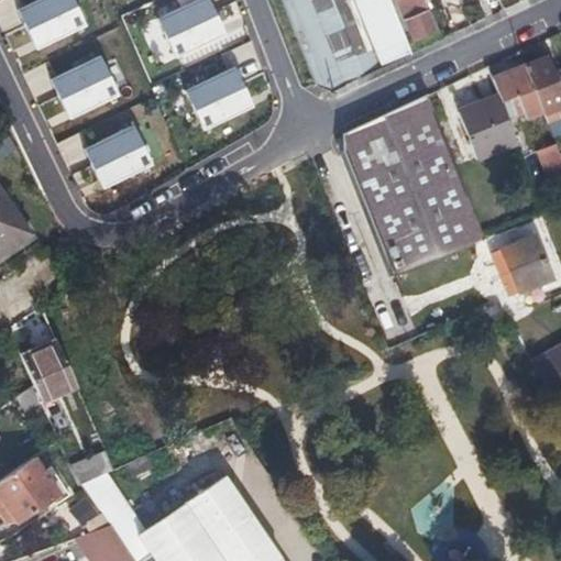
[(35,51),(89,29),(77,0),(32,0),(18,6),(35,51)]
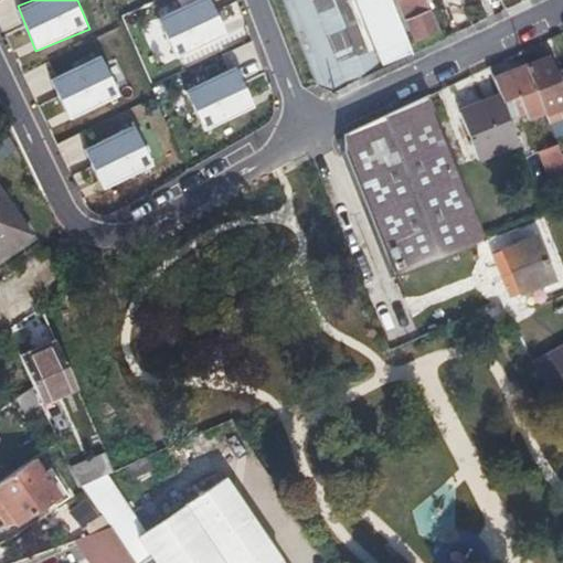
[(230,39),(218,7),(234,0),(199,0),(159,16),(176,59),(230,39)]
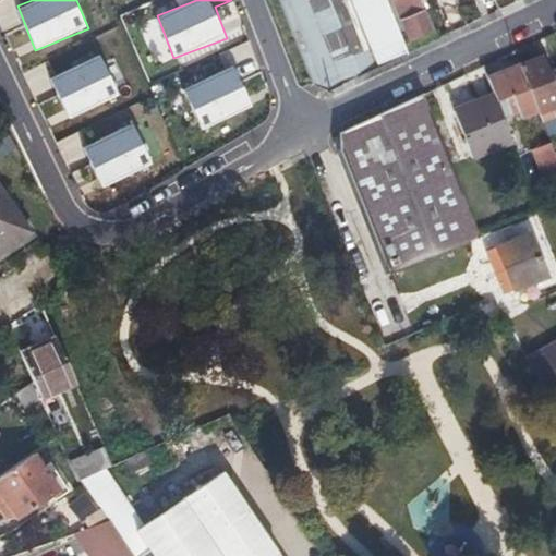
[(280,0),(289,21),(307,67),(333,57),(336,62),(402,34),(388,0),(280,0)]
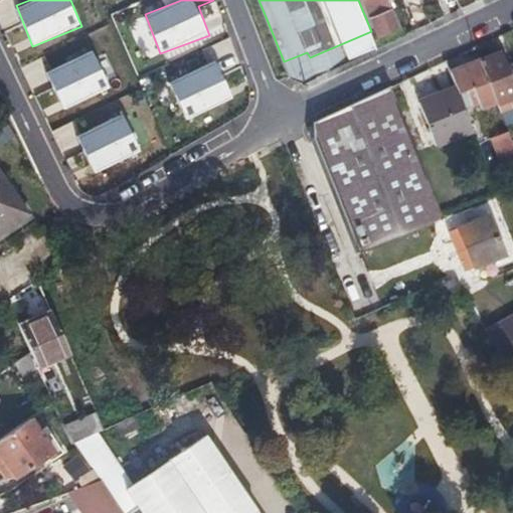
[(372,0),(378,16),(373,18),(381,38),(401,29),(394,10),(390,11),(386,0),(372,0)]
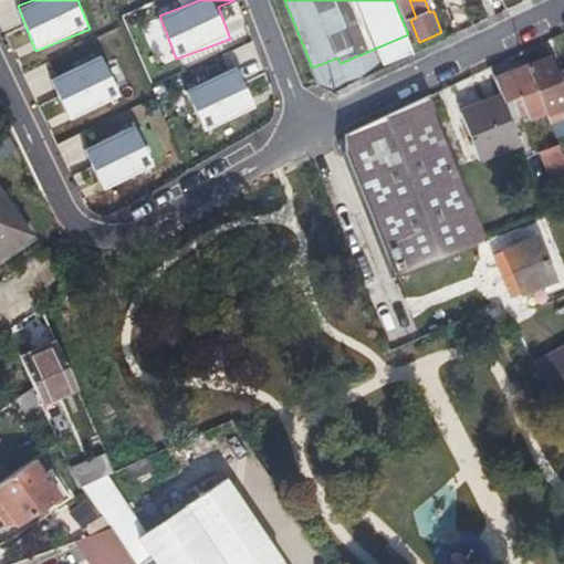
[(448,0),(462,34),(474,29),(462,0),(448,0)]
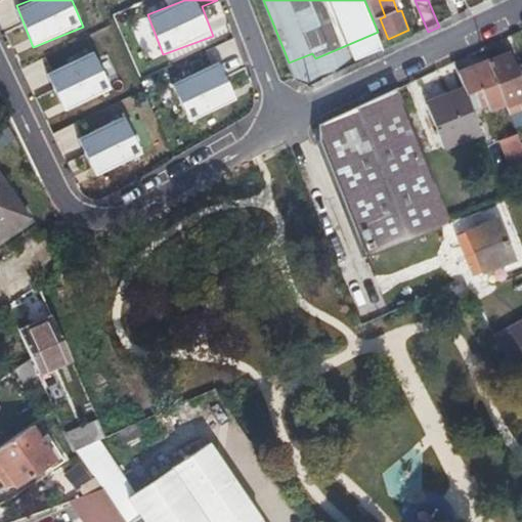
[(66,112),(114,90),(96,50),(47,72),(66,112)]
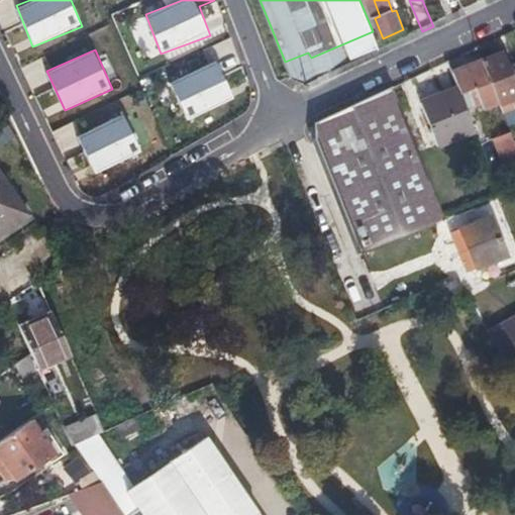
[(514,80),(505,55),(485,63),(501,104),(505,115),(514,111),(514,105),(511,97),(514,96),(514,80)]
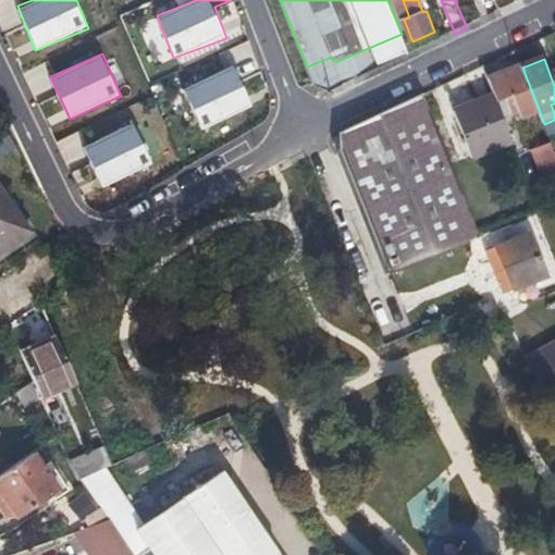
[(204,132),(255,106),(232,63),(182,89),(204,132)]
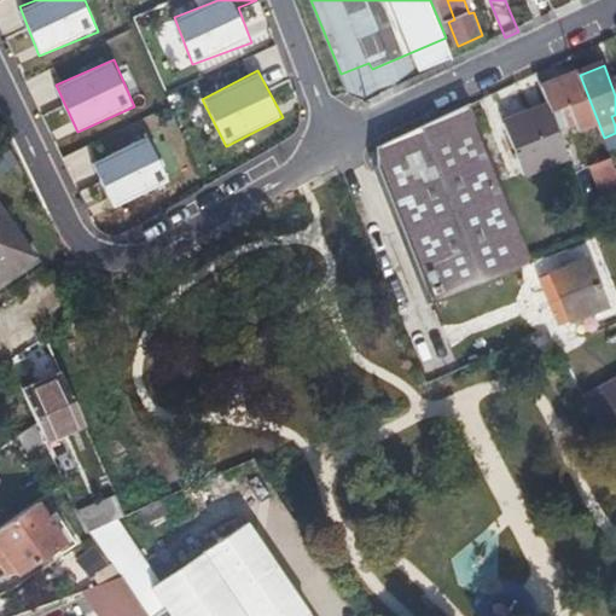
[(599,125),(580,75),(541,91),(547,109),(551,116),(562,112),(569,131),(577,127),(580,133),(599,125)]
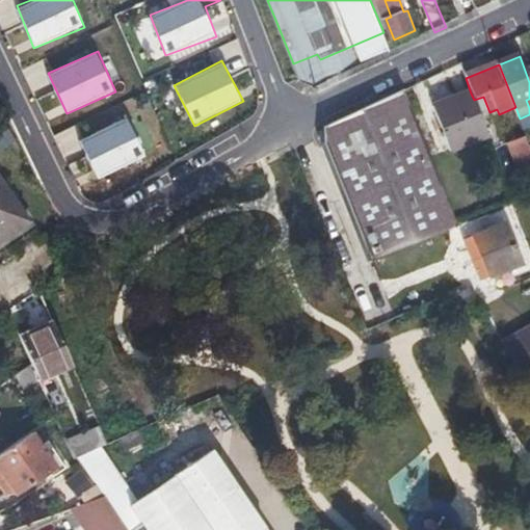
[(322,139),(345,195),(432,161),(419,127),(404,91),(328,127),(322,139)]
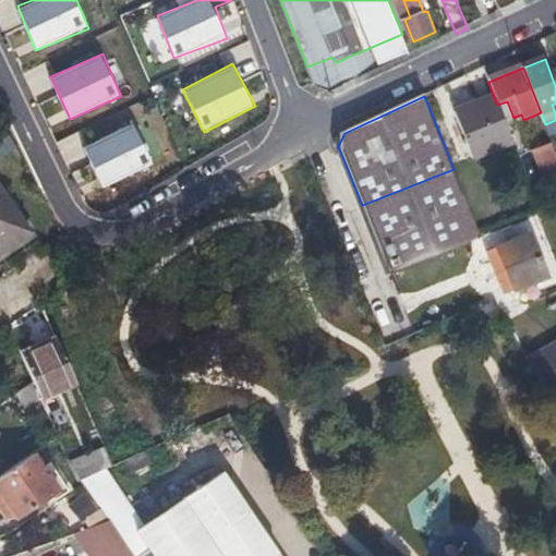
[(512,143),(497,105),(494,98),(455,115),(473,159),(512,143)]
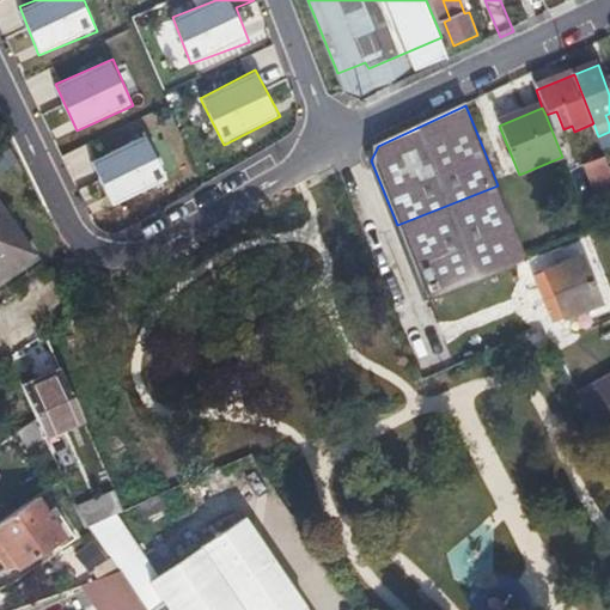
[(91,162),(114,209),(172,182),(150,134),(91,162)]
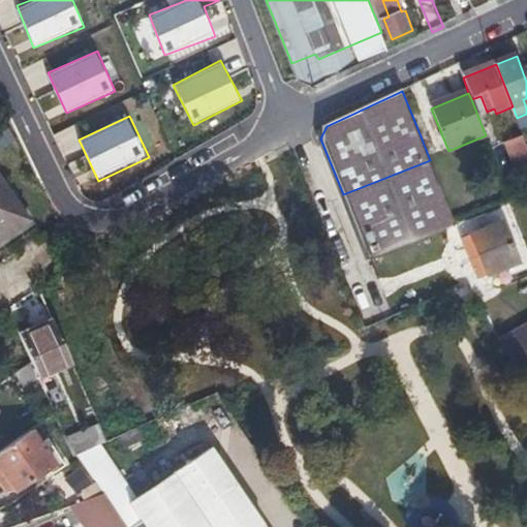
[(519,174),(526,171),(526,142),(525,138),(507,146),(519,174)]
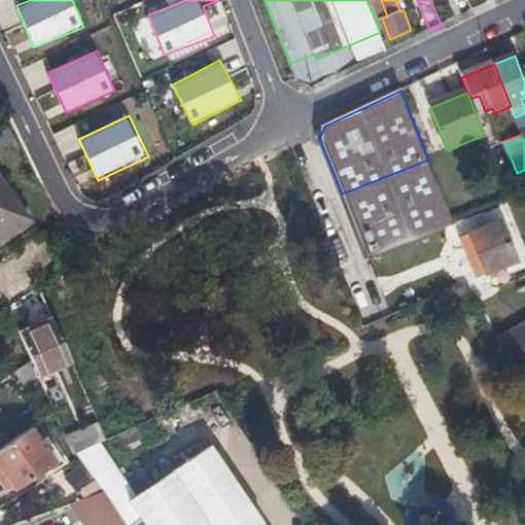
[(428,160),(342,194),(368,258),(454,223),(428,160)]
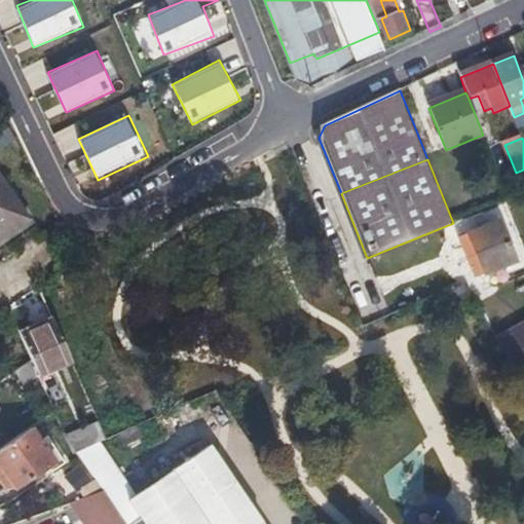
[(0,236),(23,222),(0,188),(0,236)]
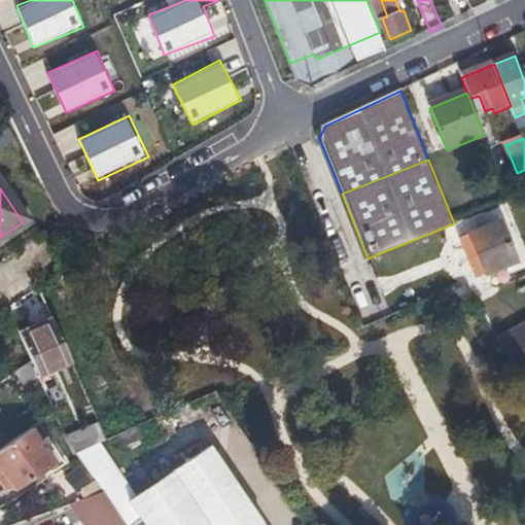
[(487,276),(503,270),(519,264),(501,221),(470,234),(487,276)]
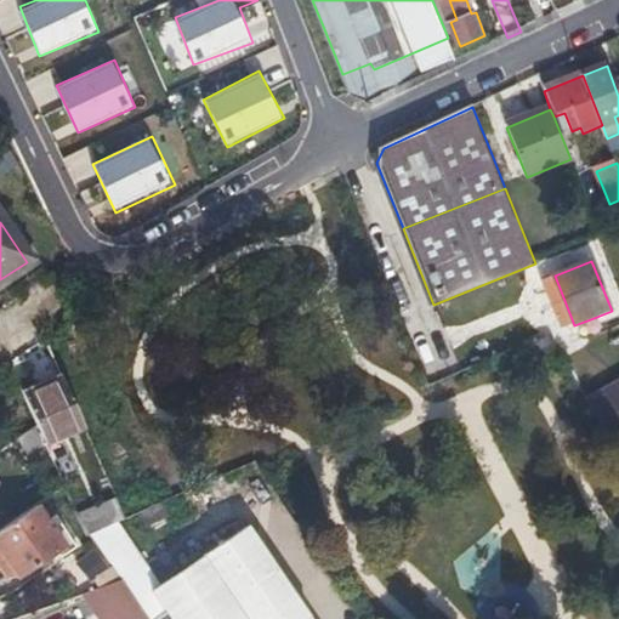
[(618,378),(592,392),(618,443),(618,378)]
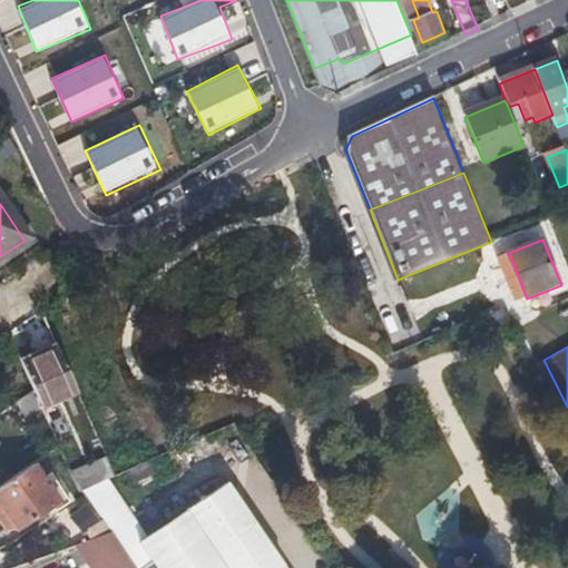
[(23,368),(33,389),(42,410),(79,393),(62,350),(23,368)]
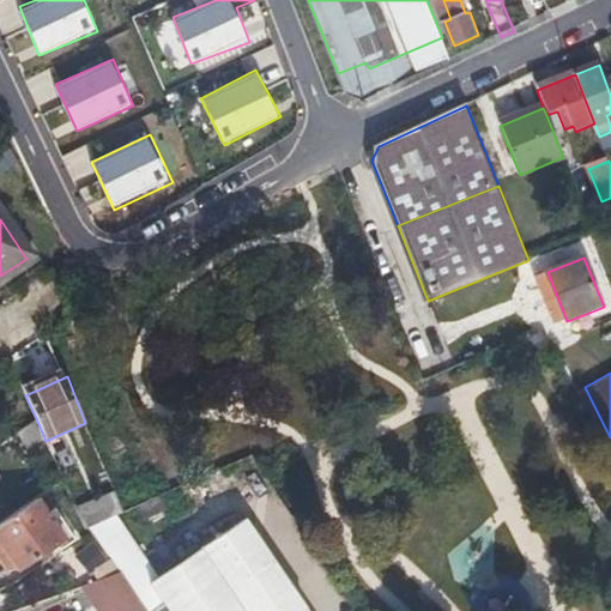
[(0,525),(0,543),(14,564),(19,570),(67,539),(40,498),(0,525)]
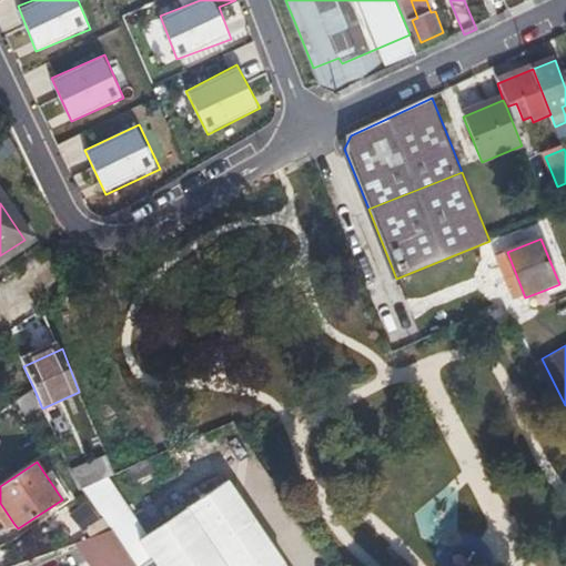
[(284,565),(229,485),(141,544),(154,564),(152,565),(284,565)]
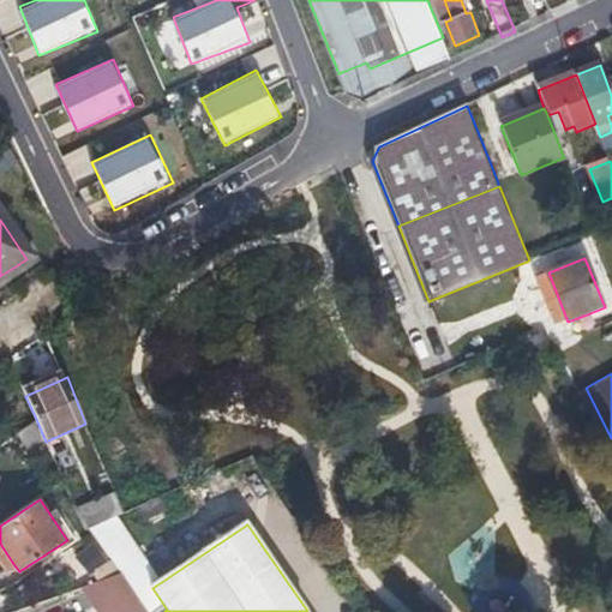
[(0,558),(7,569),(15,565),(0,544),(0,558)]
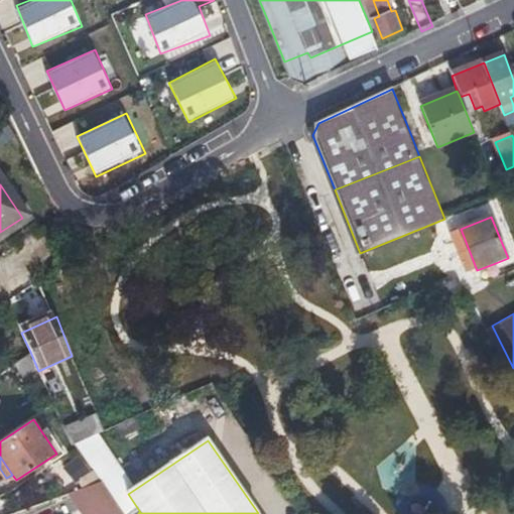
[(62,494),(77,513),(123,513),(100,480),(62,494)]
